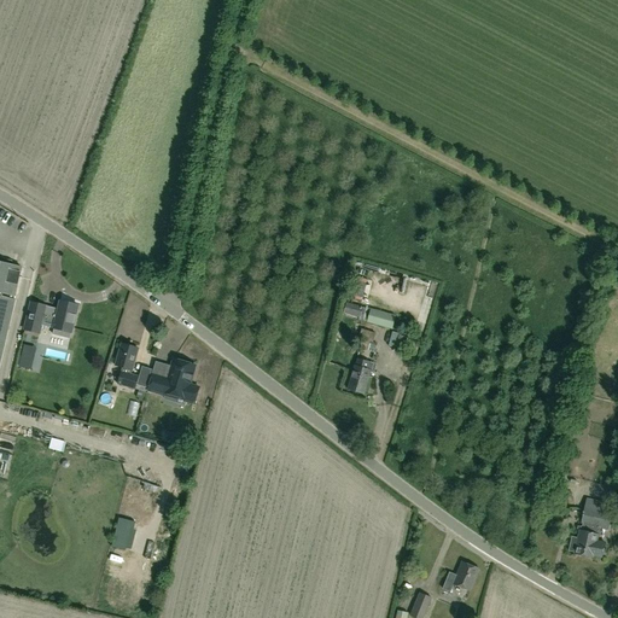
[(0,360),(15,299),(13,299),(21,267),(11,264),(11,261),(1,258),(0,262),(0,360)]
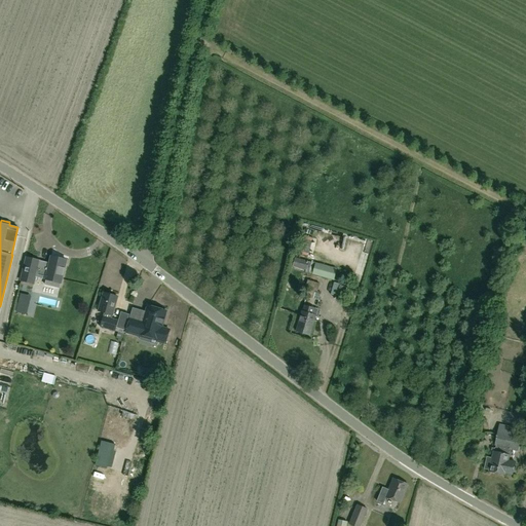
[(26,257),(21,280),(33,284),(36,270),(46,272),(45,273),(46,273),(45,279),(46,279),(44,285),(59,288),(60,283),(61,283),(66,260),(50,256),(48,264),(38,262),(39,260),(26,257)]
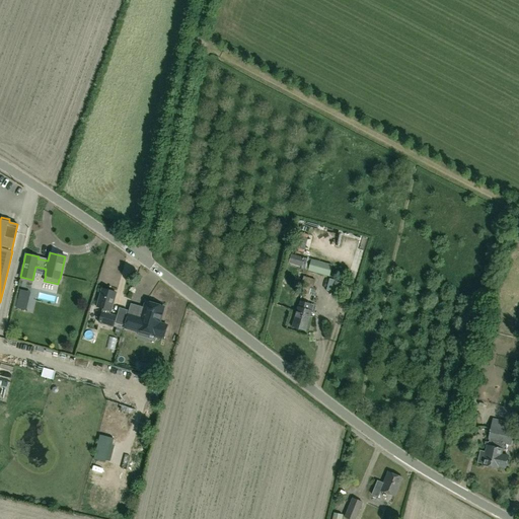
[(311,258),(310,260),(291,254),(289,264),(301,267),(301,269),(308,271),(329,277),(332,265),(311,258)]
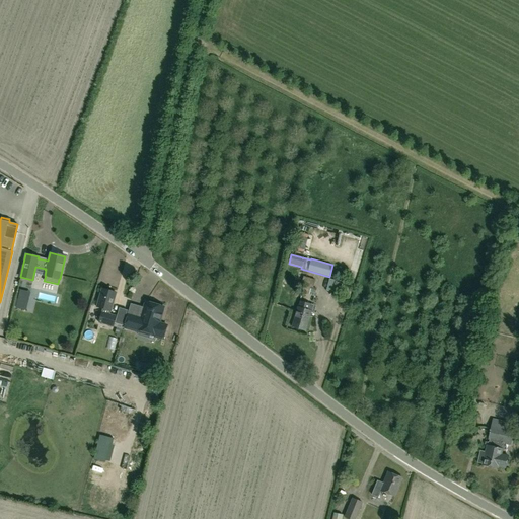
[(315,281),(304,277),(304,274),(298,273),(295,284),(303,286),(301,293),(309,295),(310,289),(316,291),(316,289),(313,288),(315,281)]
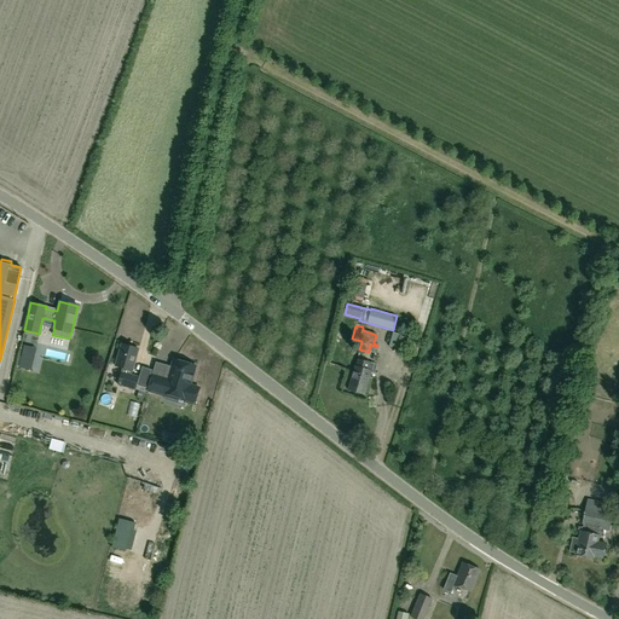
[(115,365),(122,368),(117,386),(146,393),(149,381),(139,379),(139,377),(131,375),(132,371),(138,350),(121,345),(115,365)]
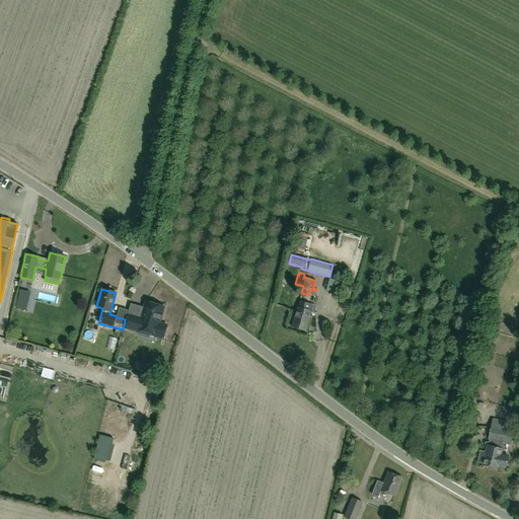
[(27,301),(18,299),(16,308),(25,310),(27,301)]
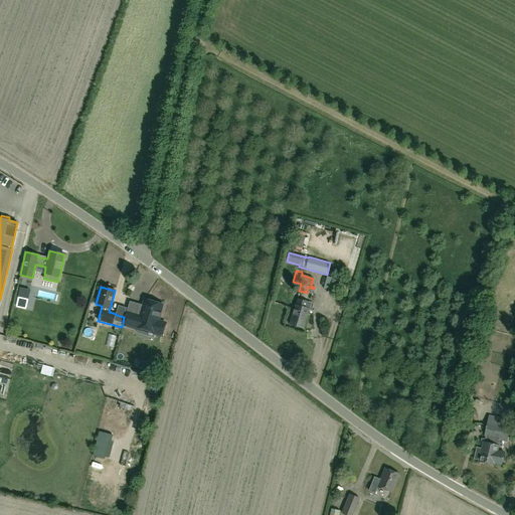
[(310,310),(312,303),(298,299),(296,305),(290,324),(303,328),(309,309),(310,310)]
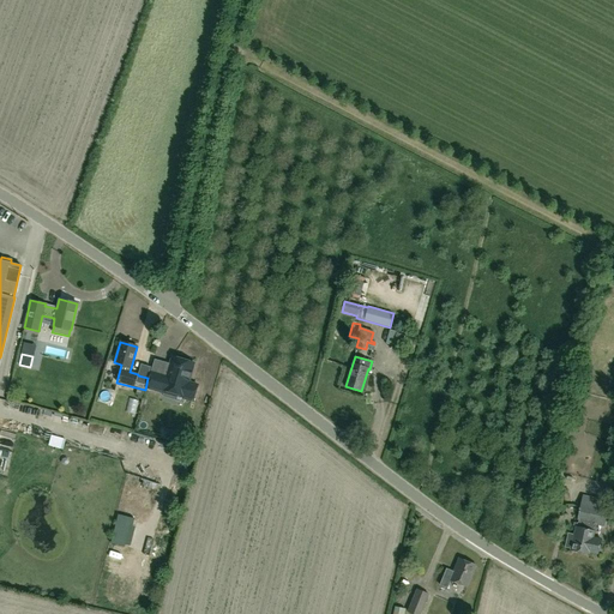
[(188,383),(194,363),(173,357),(167,377),(152,372),(148,387),(193,401),(198,385),(188,383)]
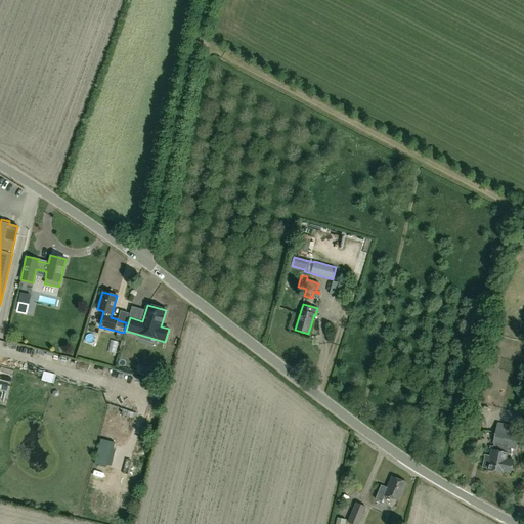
[(45,366),(44,377),(57,379),(59,369),(45,366)]
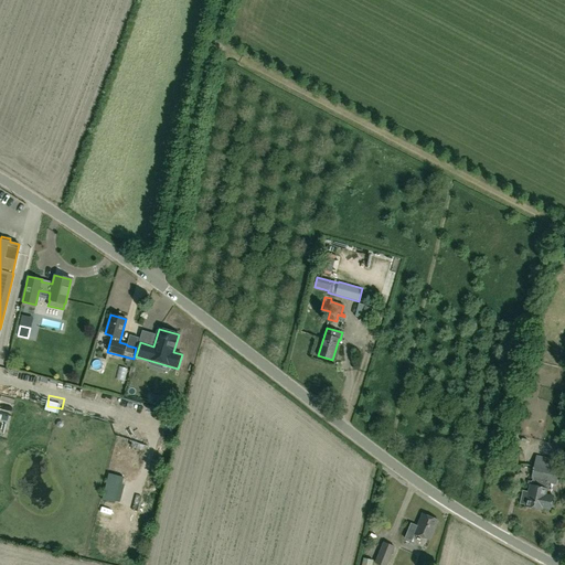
[(13,415),(13,405),(0,407),(1,416),(13,415)]
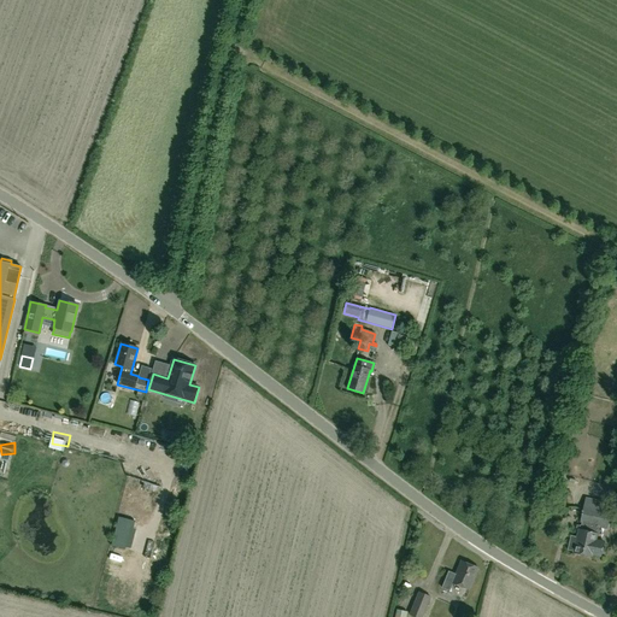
[(146,486),(160,489),(163,481),(148,477),(146,486)]
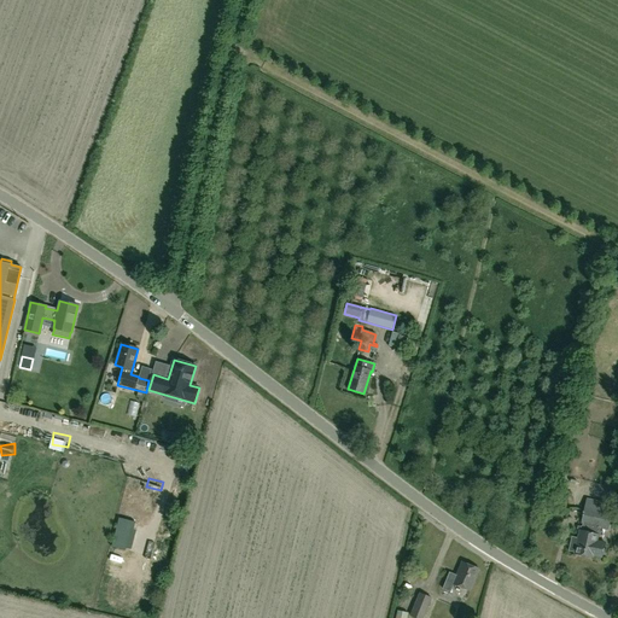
[(593,555),(601,558),(605,543),(596,541),(599,534),(600,528),(608,529),(614,506),(587,499),(581,524),(583,524),(582,528),(581,526),(579,530),(577,537),(571,536),(569,551),(573,552),(573,553),(593,558),(593,555)]
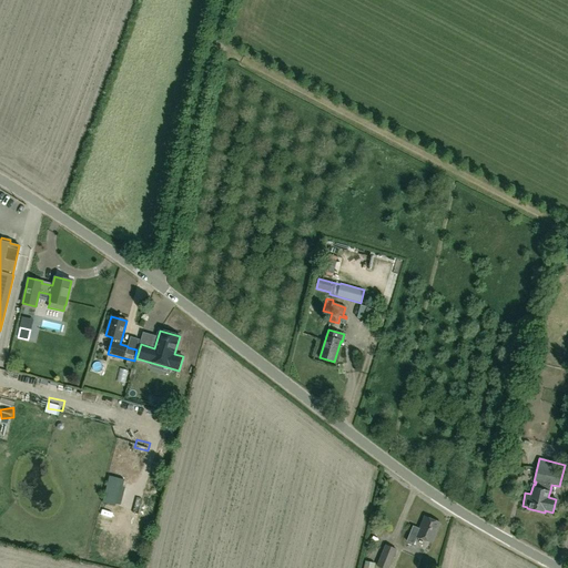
[(425,516),(419,529),(413,526),(406,541),(414,545),(416,537),(432,544),(440,523),(425,516)]
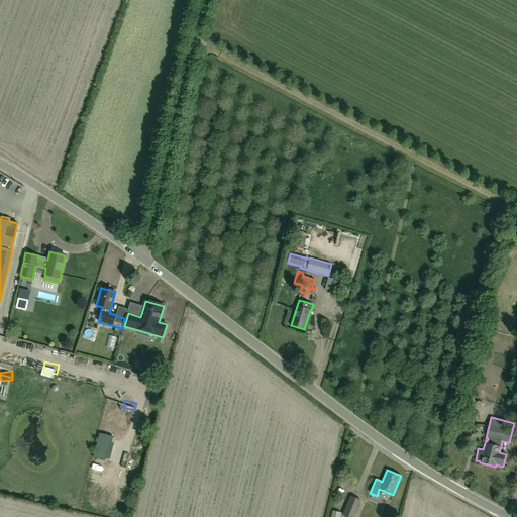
[(350,496),(342,515),(346,516),(353,516),(362,500),(350,496)]
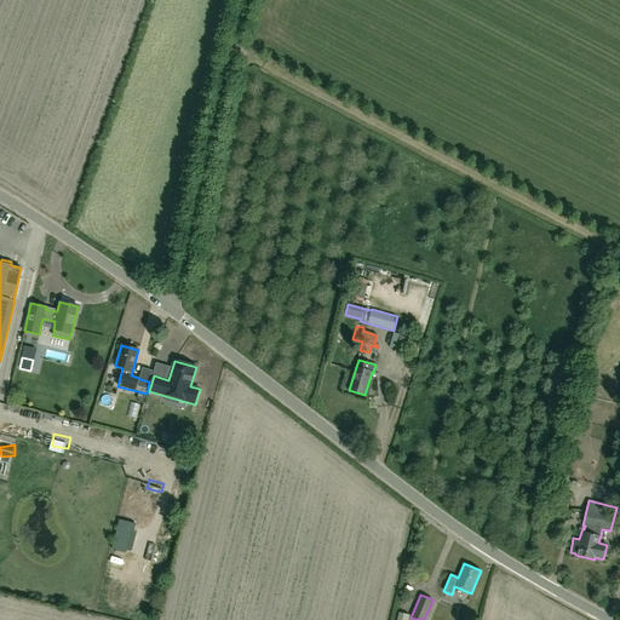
All buildings are outlined.
